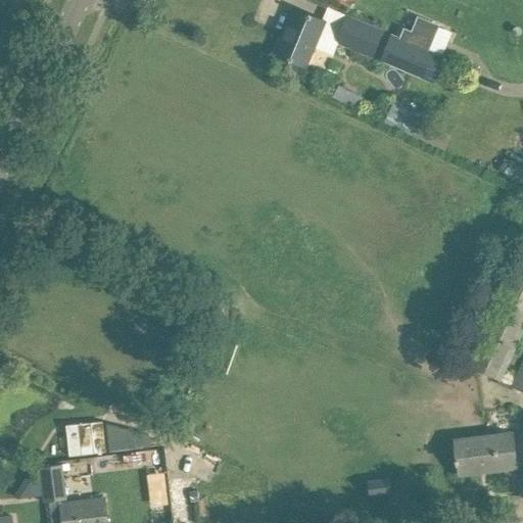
[(283,37),(276,54),(294,62),(304,66),(314,46),(333,54),(338,42),(373,57),(385,31),(347,14),(341,29),(322,20),(314,17),(295,9),(294,10),(296,11),(286,38),(283,37)]
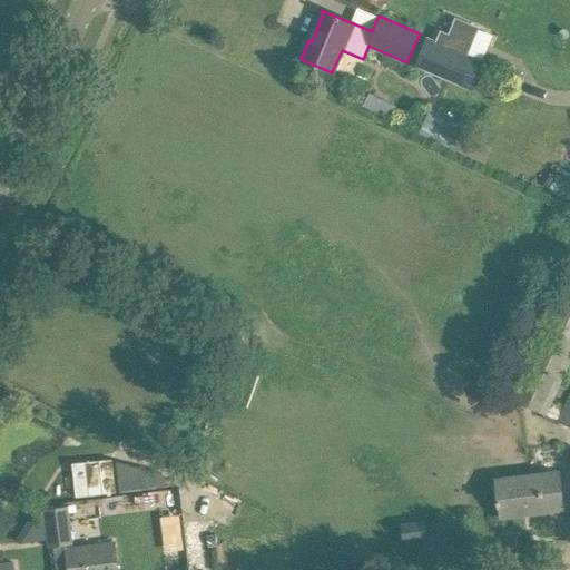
[(429,40),(419,65),(471,87),(482,62),(493,35),(478,28),(457,19),(450,36),(441,32),(436,43),(431,41),(429,40)]
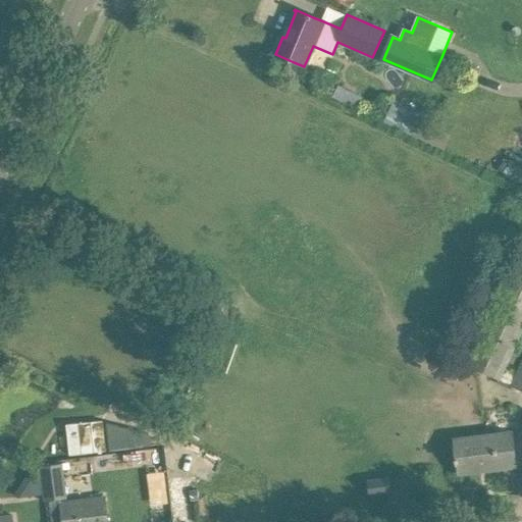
[(393,99),(383,121),(413,135),(423,113),(393,99)]
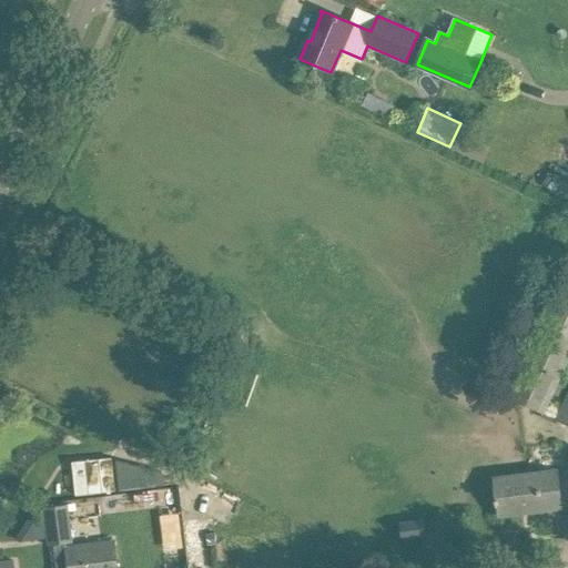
[(567,273),(508,396),(541,412),(567,356),(567,273)]
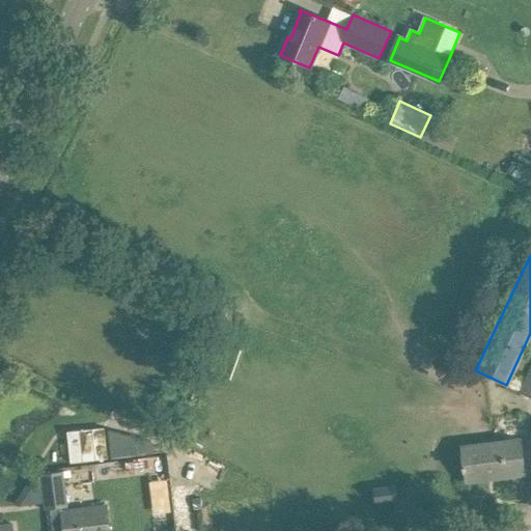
[(530,368),(521,391),(530,396),(530,368)]
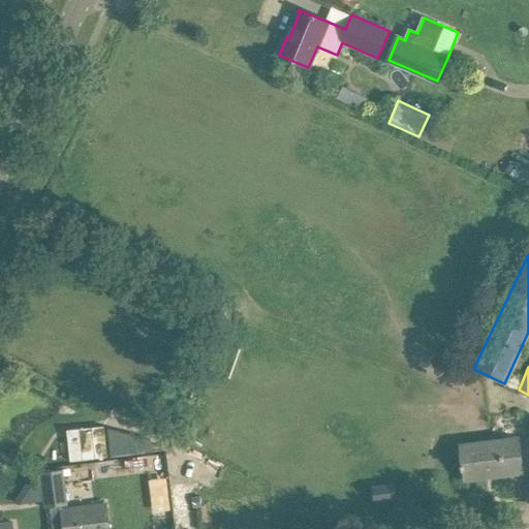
[(131,436),(105,430),(109,458),(133,455),(131,436)]
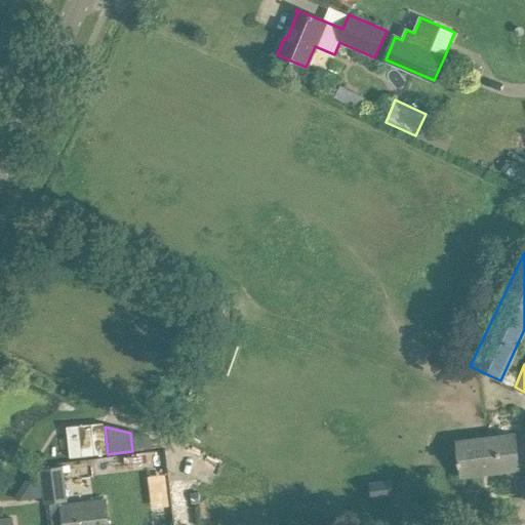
[(519,468),(517,448),(515,437),(457,445),(461,476),(462,476),(461,472),(487,468),(487,472),(519,468)]
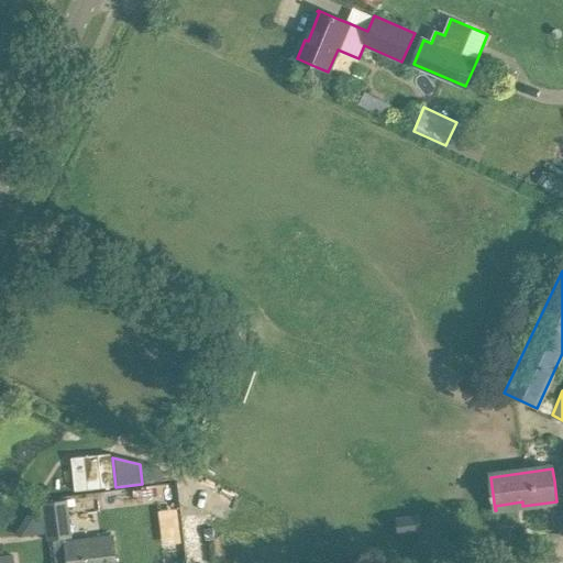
[(43,506),(46,539),(68,537),(65,504),(43,506)]
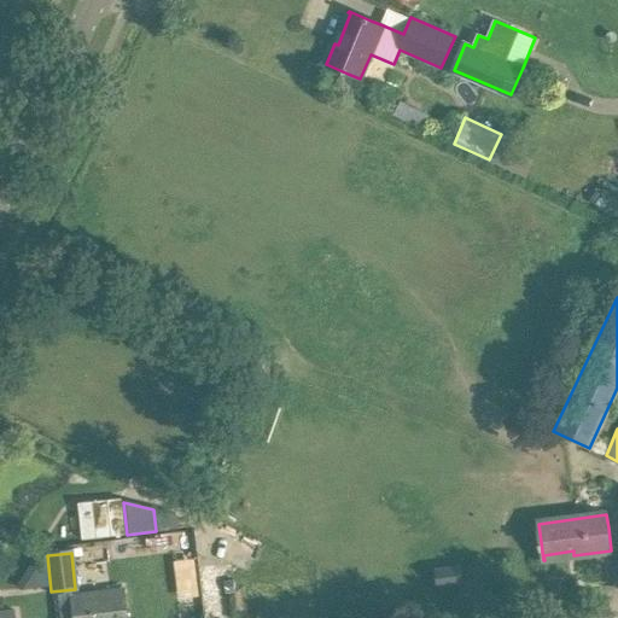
[(435,569),(437,587),(462,583),(460,565),(435,569)]
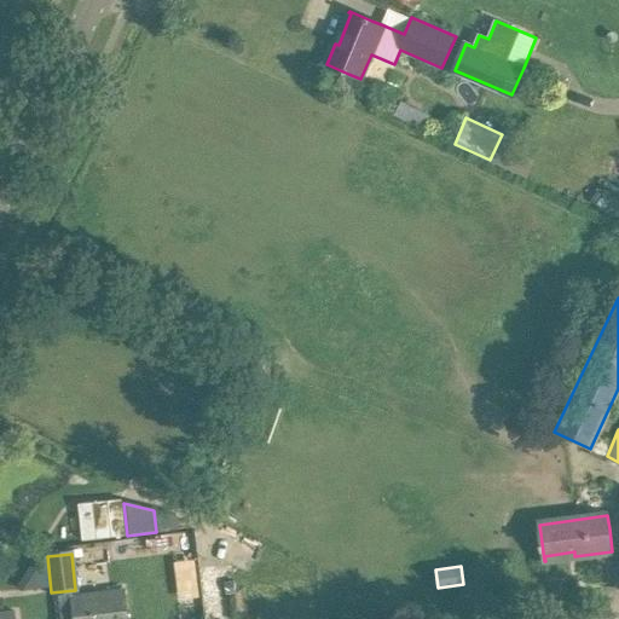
[(127,618),(126,605),(123,590),(71,597),(74,618),(127,618)]
